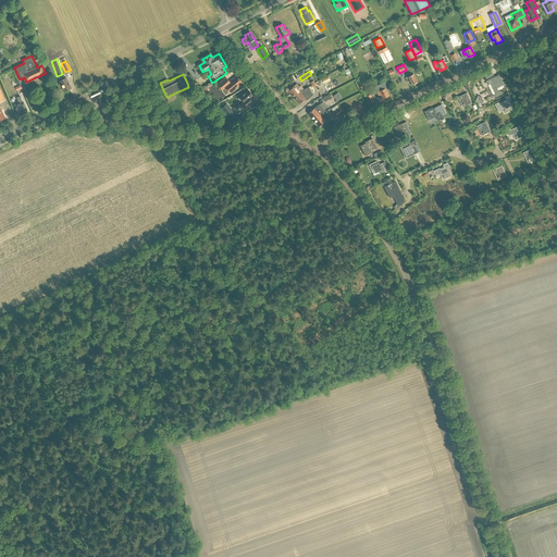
[(413,74),(405,78),(407,82),(409,81),(411,85),(418,82),(413,74)]
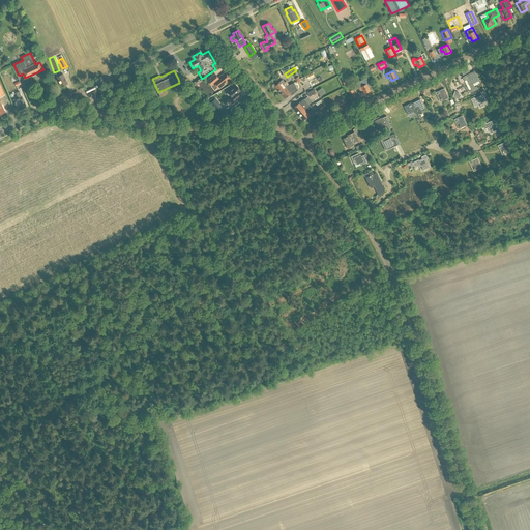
[(57,77),(61,86),(67,83),(63,74),(60,76),(58,71),(56,74),(57,77)]
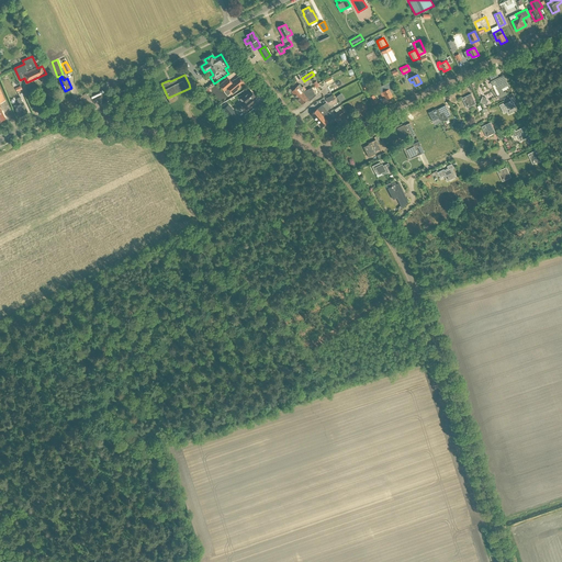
[(227,78),(220,86),(224,91),(227,89),(233,94),(238,89),(244,83),(238,77),(233,82),(232,81),(232,82),(227,78)]
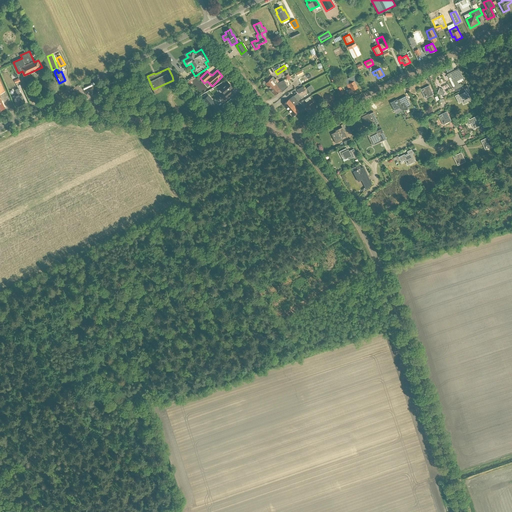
[(447,74),(452,83),(455,90),(457,88),(462,86),(461,83),(459,84),(457,81),(460,79),(455,70),(447,74)]
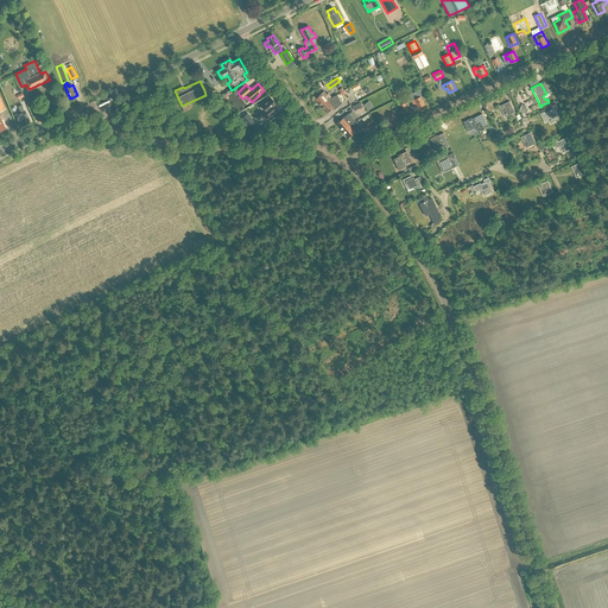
[(322,93),(315,99),(321,106),(330,99),(324,92),(322,93)]
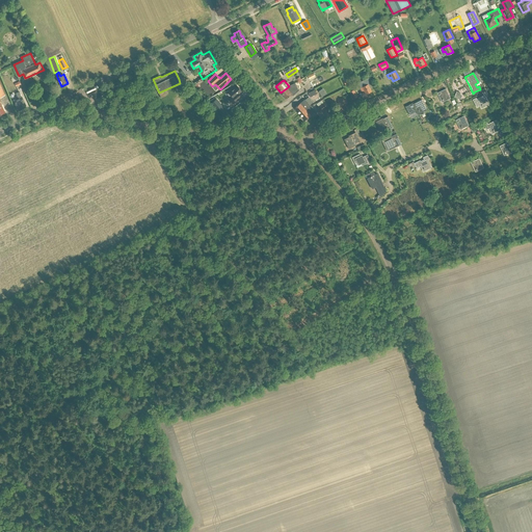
[(281,92),(286,99),(292,94),(293,95),(293,96),(299,90),(298,89),(298,90),(295,83),(289,86),(281,92)]
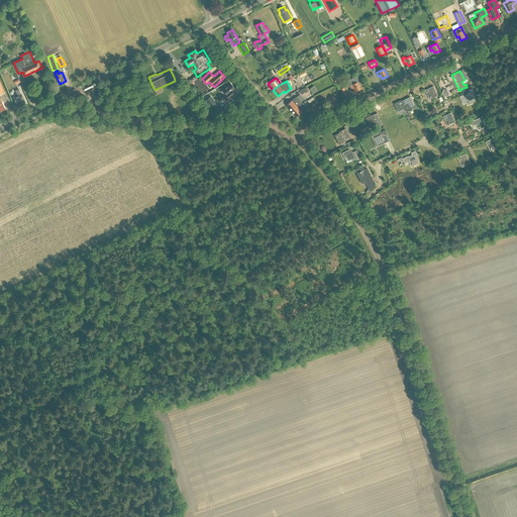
[(357,82),(349,85),(351,89),(353,88),(355,91),(362,89),(357,82)]
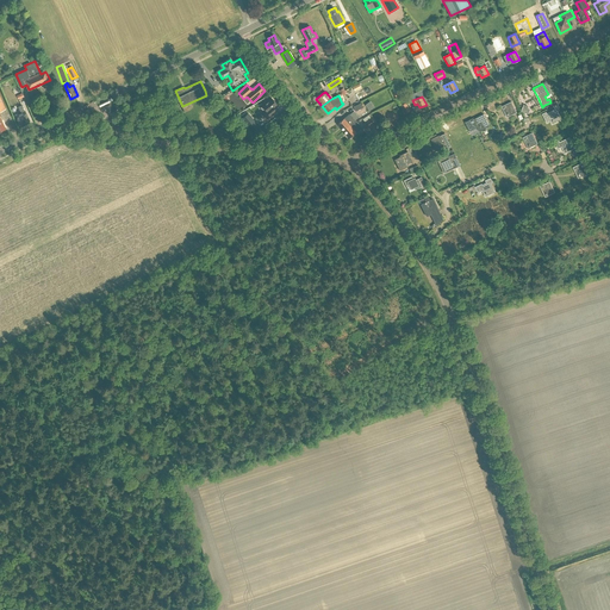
[(268,112),(265,114),(268,119),(274,113),(271,110),(278,105),(272,98),(262,106),(268,112)]
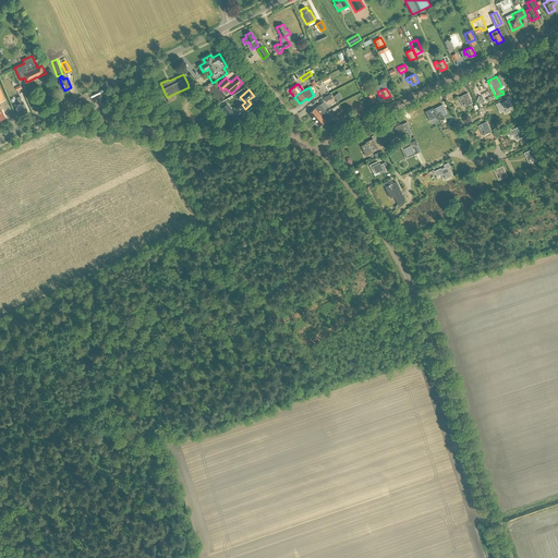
[(468,93),(459,97),(464,108),(473,102),(468,93)]
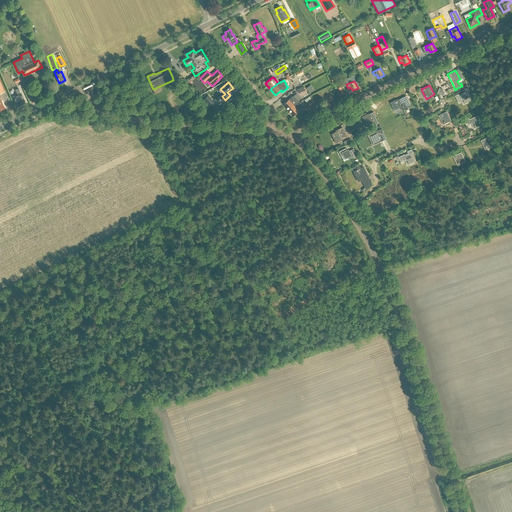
[(340,96),(345,93),(341,86),(336,89),(340,96)]
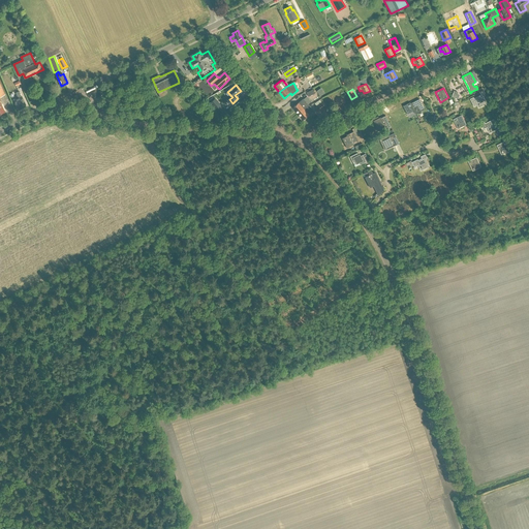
[(19,98),(14,100),(18,107),(25,104),(22,97),(20,91),(16,92),(19,98)]
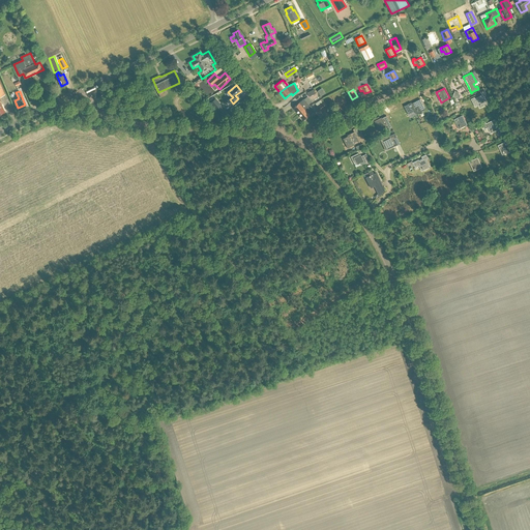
[(483,94),(475,98),(480,108),(489,104),(483,94)]
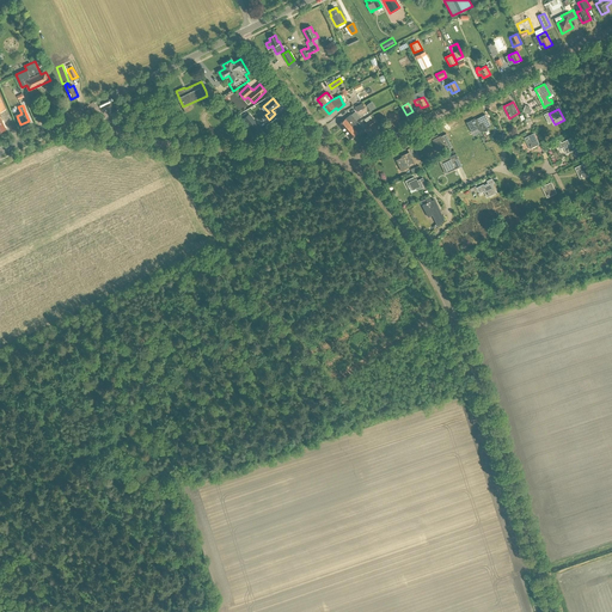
[(350,114),(338,124),(344,132),(356,121),(350,114)]
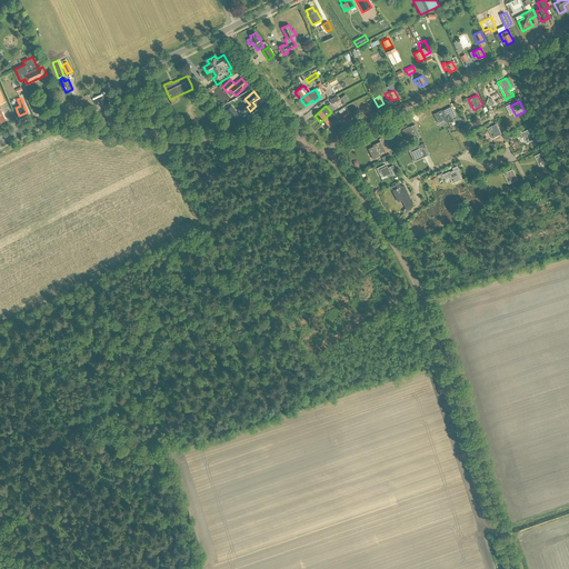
[(441,110),(433,113),(438,122),(446,119),(447,122),(457,118),(451,107),(441,111),(441,110)]
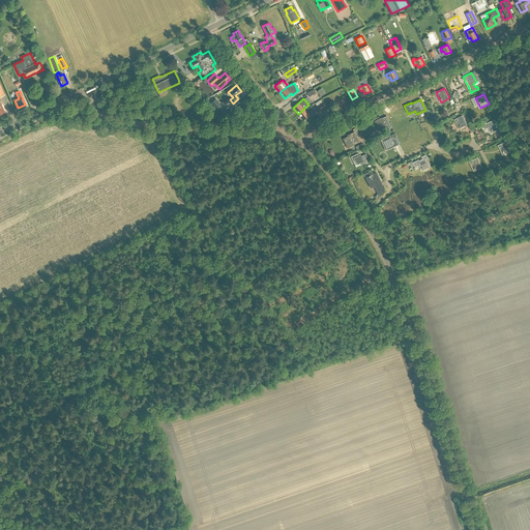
[(322,101),(315,108),(319,113),(326,108),(322,101)]
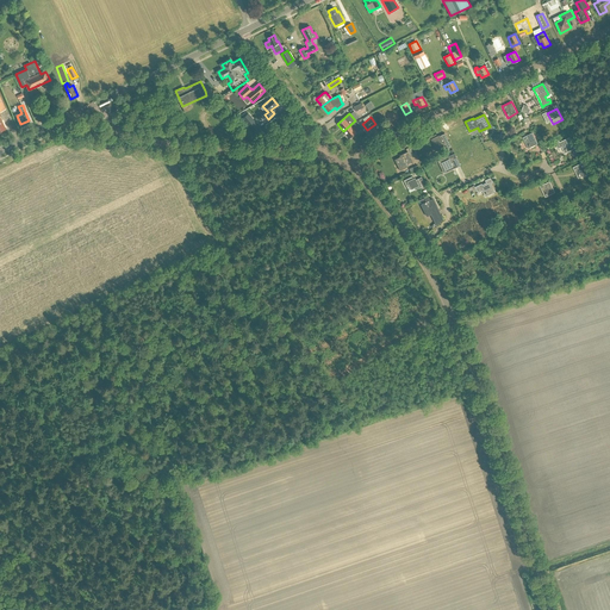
[(361,128),(355,120),(343,131),(349,138),(356,132),(356,134),(362,129),(361,128)]
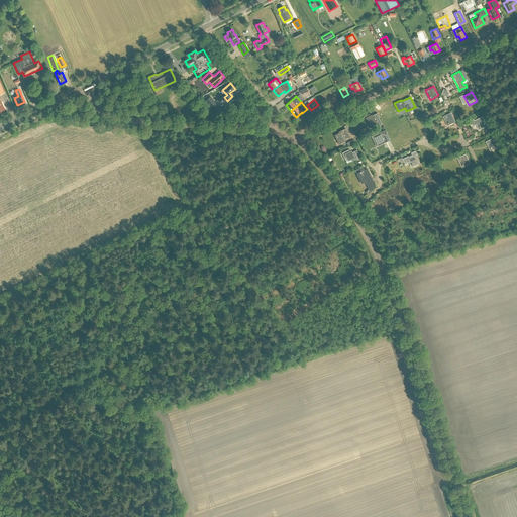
[(451,112),(443,116),(447,126),(456,122),(451,112)]
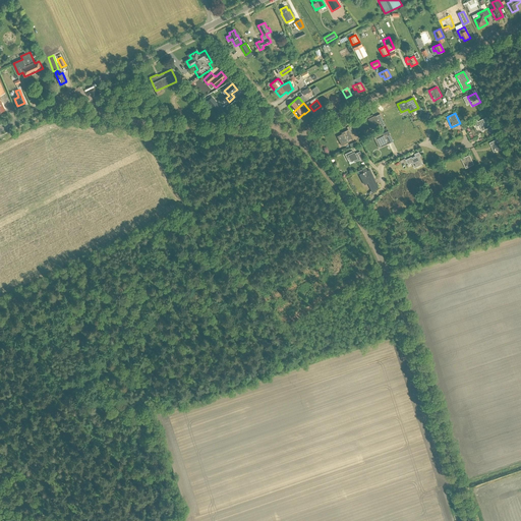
[(365,118),(368,124),(370,123),(371,125),(373,124),(374,126),(381,123),(378,116),(375,117),(374,116),(373,117),(372,114),(365,118)]
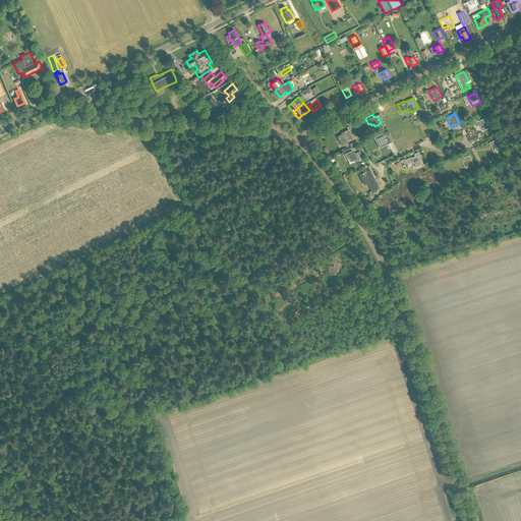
[(486,117),(478,121),(482,131),(490,127),(486,117)]
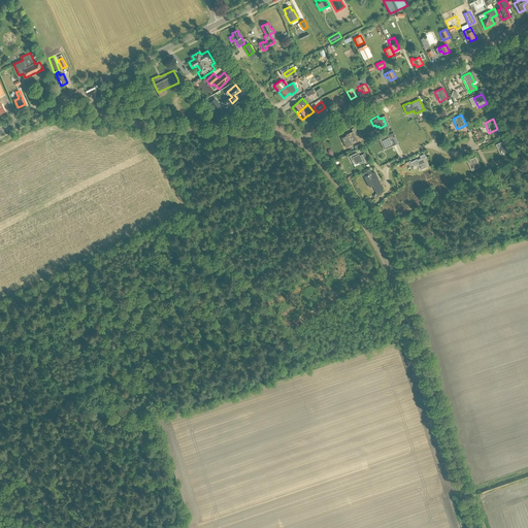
[(403,135),(402,136),(401,137),(405,145),(419,138),(418,136),(423,134),(419,126),(402,134),(403,135)]
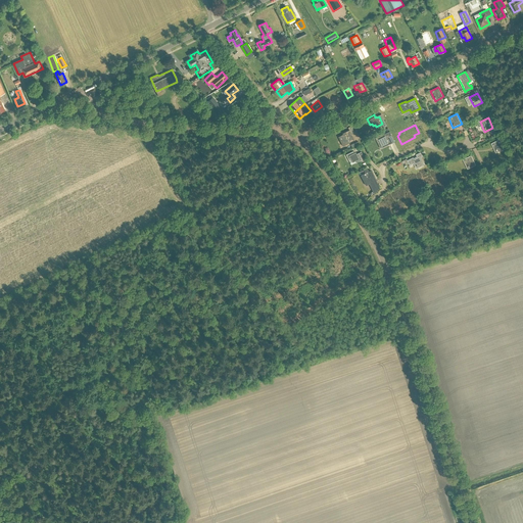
[(351,134),(354,133),(350,126),(348,128),(349,130),(342,134),(343,135),(338,137),(343,146),(350,142),(349,141),(353,139),(351,134)]
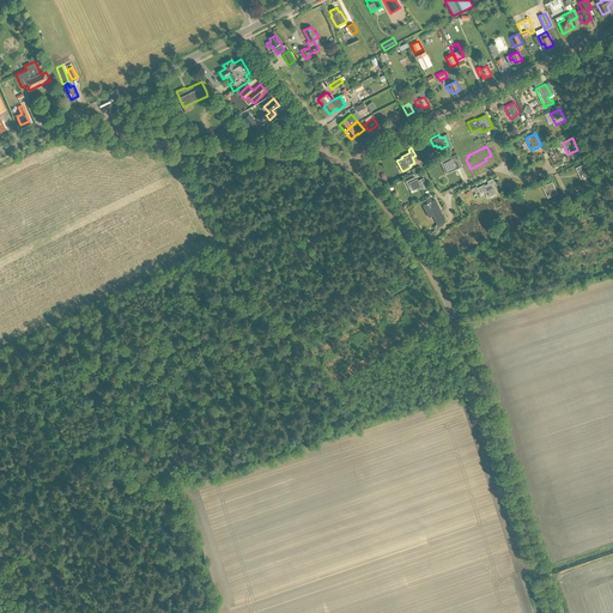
[(448,158),(441,162),(443,169),(445,168),(447,171),(451,170),(451,171),(459,169),(455,161),(453,161),(451,159),(449,161),(448,158)]
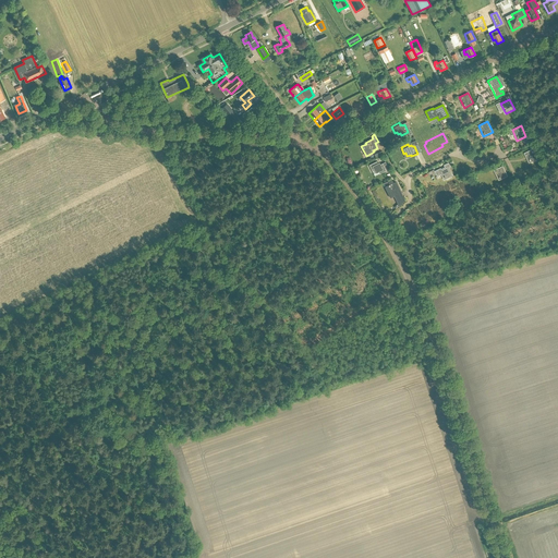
[(533,148),(524,153),(530,164),(538,159),(533,148)]
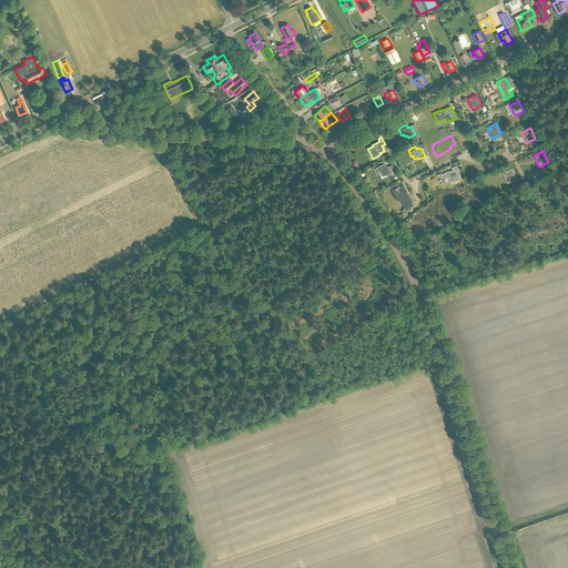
[(385,168),(384,164),(376,168),(379,174),(382,173),(383,175),(385,174),(386,178),(393,174),(389,166),(387,168),(386,166),(385,168)]
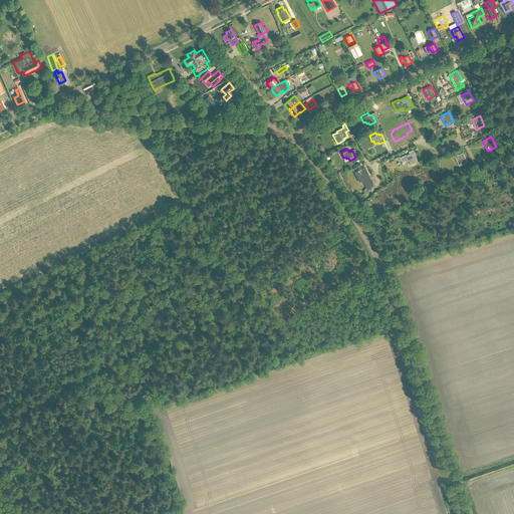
[(407,155),(401,157),(404,162),(407,161),(410,166),(418,162),(413,153),(407,156),(407,155)]
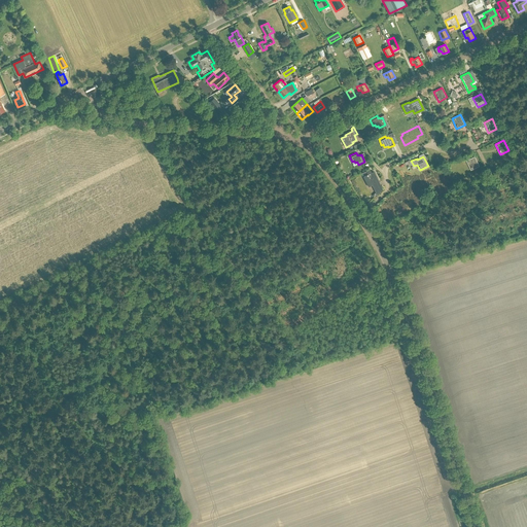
[(475,156),(466,161),(471,171),(480,167),(475,156)]
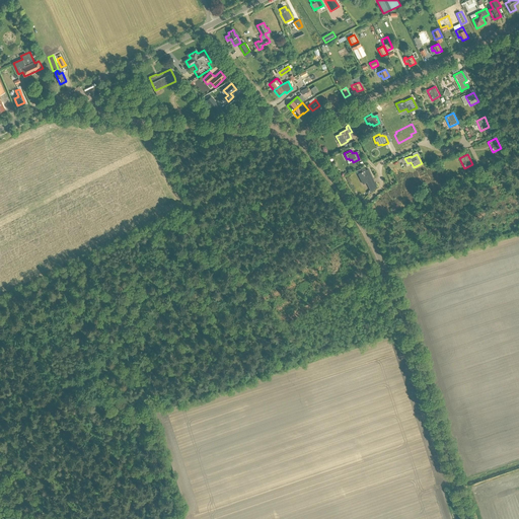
[(361,178),(364,184),(374,179),(369,169),(366,170),(365,166),(362,168),(363,172),(362,172),(365,176),(361,178)]
